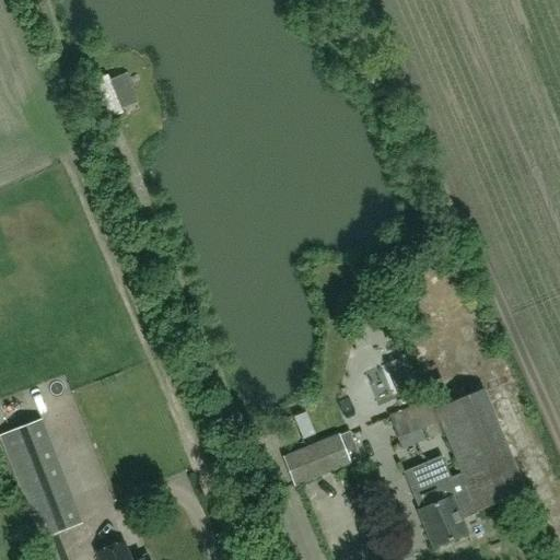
[(385,372),(397,368),(391,352),(378,357),(385,372)]
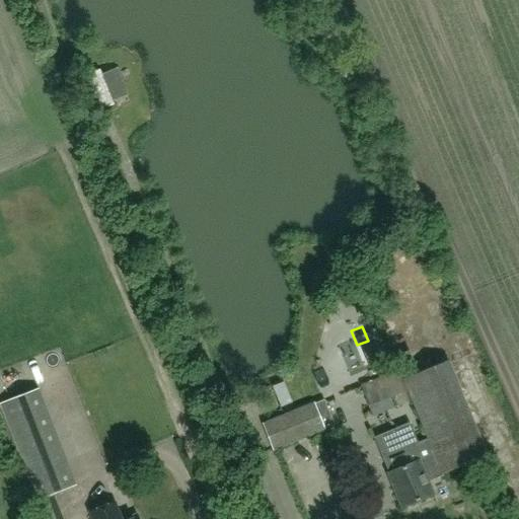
[(393,357),(398,371),(399,371),(408,390),(428,440),(441,472),(442,474),(487,455),(448,362),(419,374),(410,351),(393,357)]
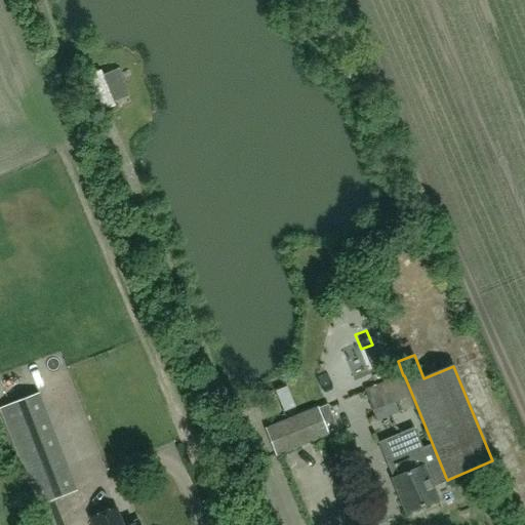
[(404,375),(403,375),(365,389),(372,410),(412,395),(404,375)]
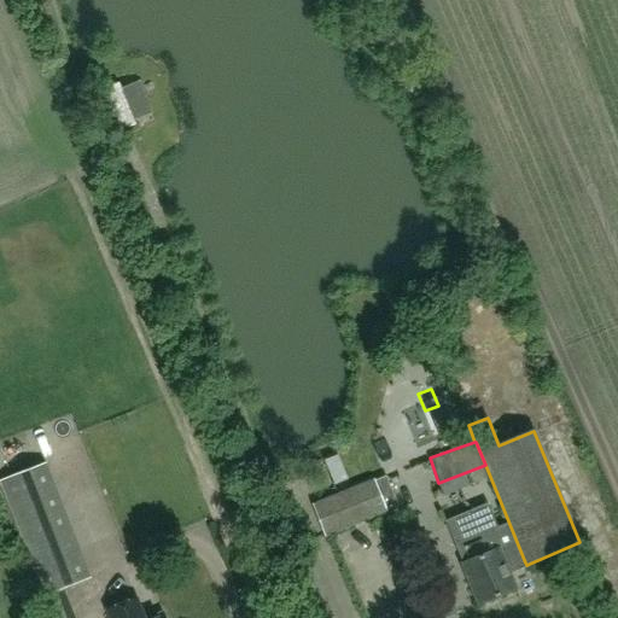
[(351,455),(305,474),(313,490),(357,471),(351,455)]
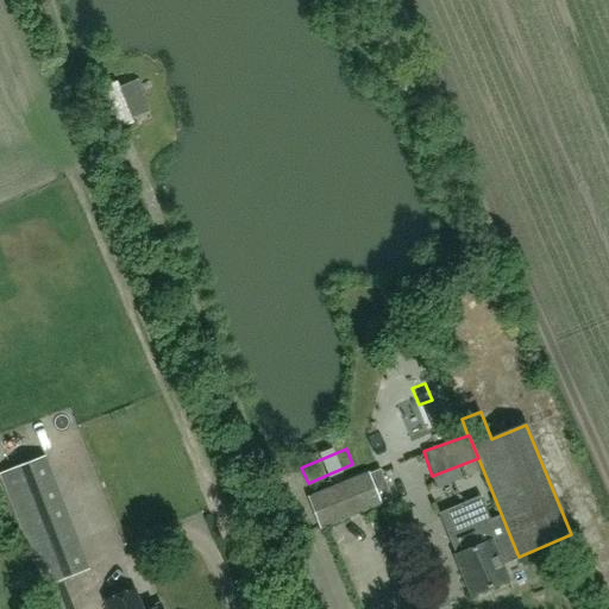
[(0,477),(43,586),(80,572),(38,462),(0,477)]
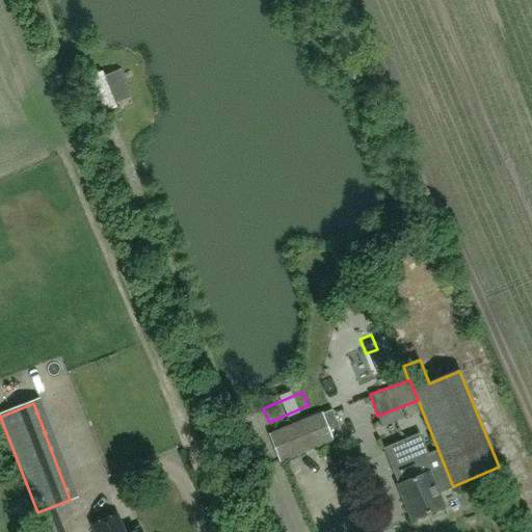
[(331,410),(269,435),(280,461),(342,436),(331,410)]
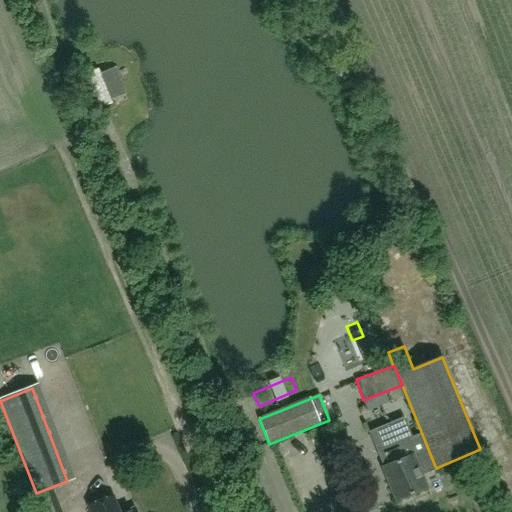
[(422,434),(412,438),(404,417),(368,432),(383,467),(397,501),(427,488),(422,477),(437,470),(436,468),(435,466),(422,434)]
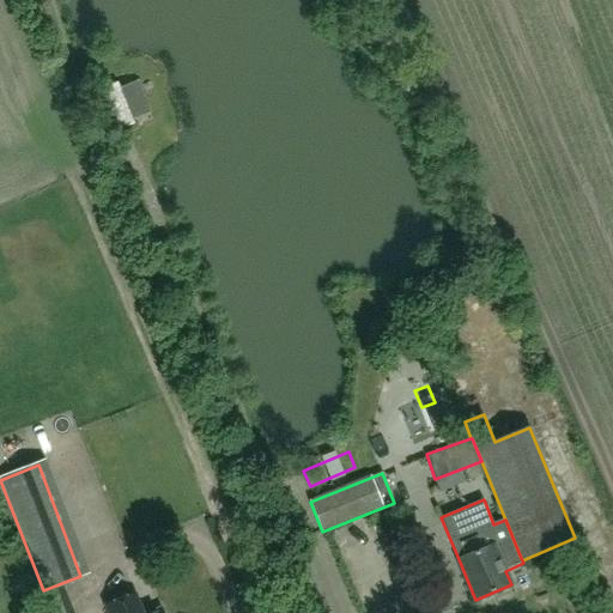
[(141,612),(135,596),(107,607),(109,612),(141,612)]
